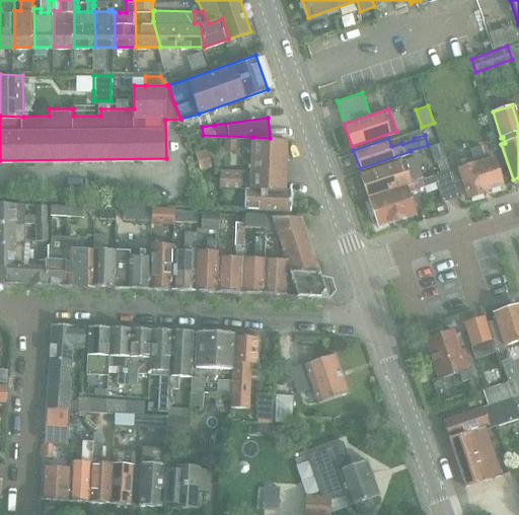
[(236,137),(224,137),(223,149),(235,149),(236,137)]
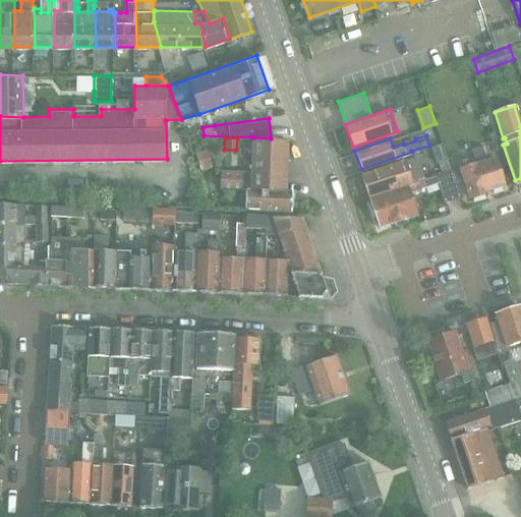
[(251,187),(287,188),(289,138),(271,138),(253,137),(252,168),(251,187)]
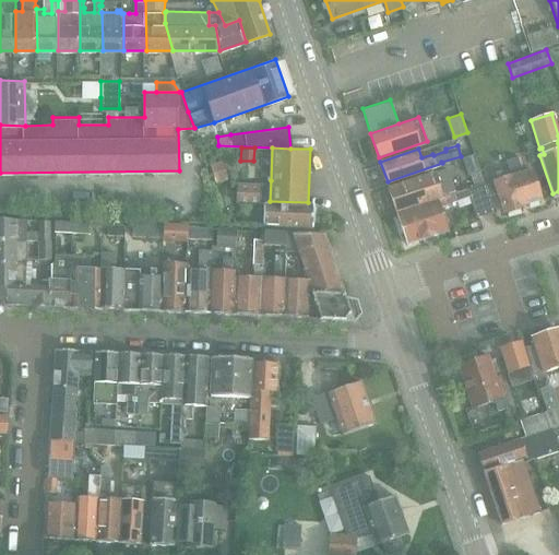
[(480,169),(474,151),(462,156),(468,174),(480,169)]
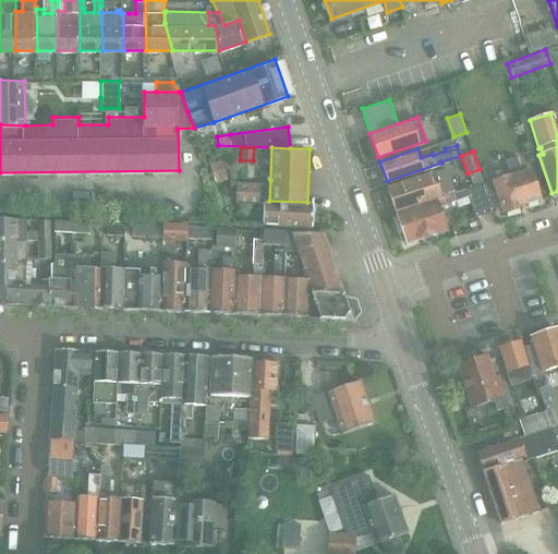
[(520,201),(538,194),(529,165),(520,168),(514,153),(504,157),(509,171),(490,177),(501,209),(521,203),(520,201)]
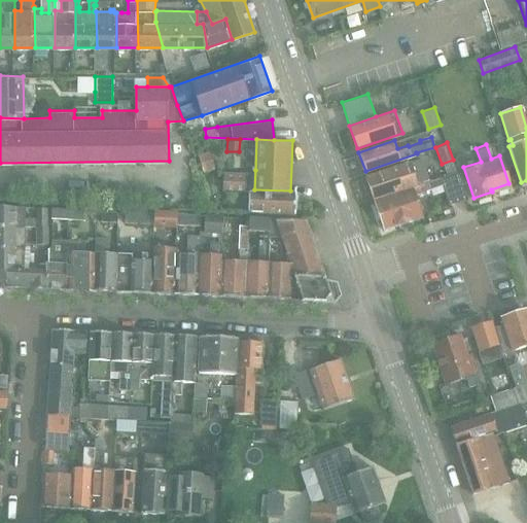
[(215,167),(209,148),(197,152),(203,170),(215,167)]
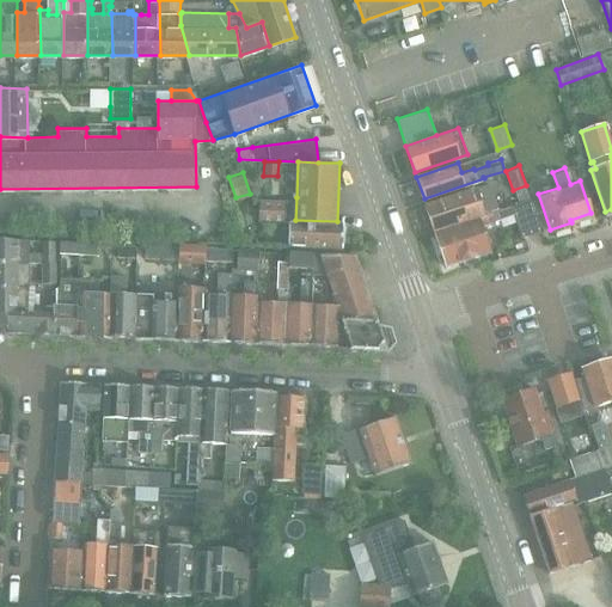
[(426,203),(435,231),(485,214),(476,186),(426,203)]
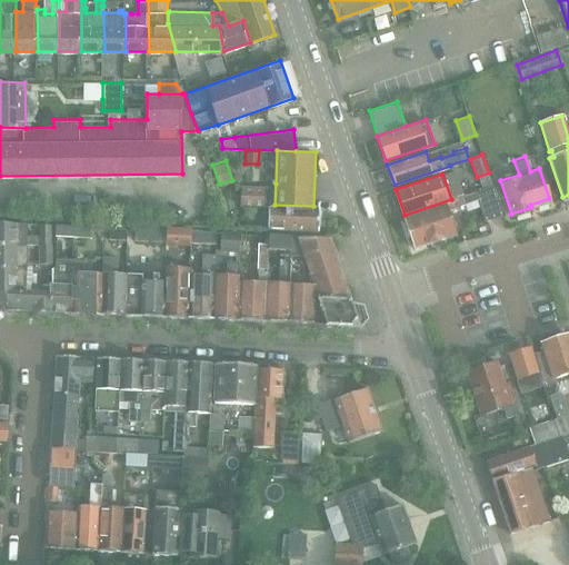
[(275,205),(276,184),(263,184),(263,185),(240,184),(239,204),(261,204),(275,205)]
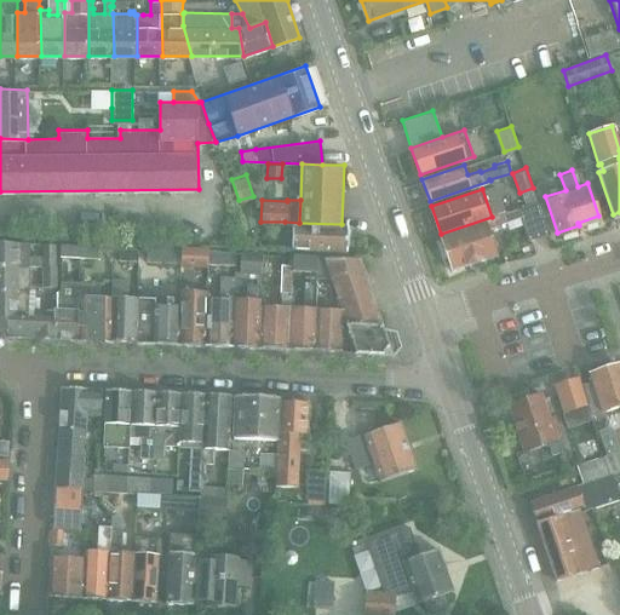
[(529,239),(549,233),(538,201),(518,208),(529,239)]
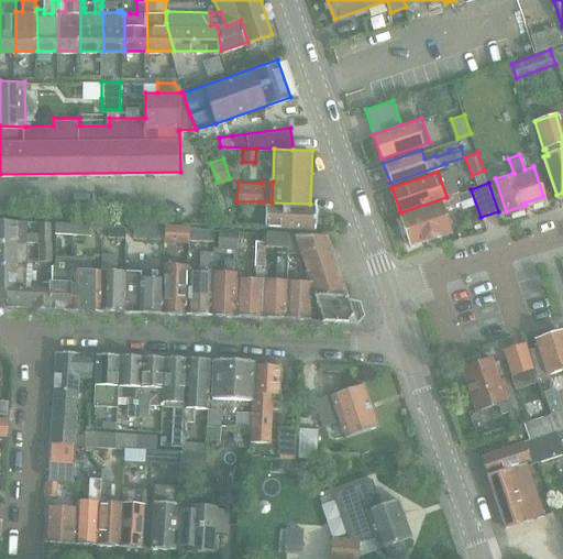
[(443,207),(460,201),(456,194),(446,197),(400,212),(410,244),(451,231),(443,207)]
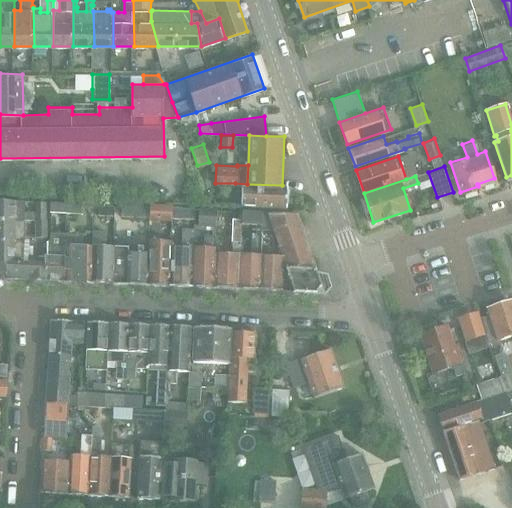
[(282,185),(247,184),(235,183),(235,202),(242,202),(242,204),(287,206),(288,186),(282,185)]
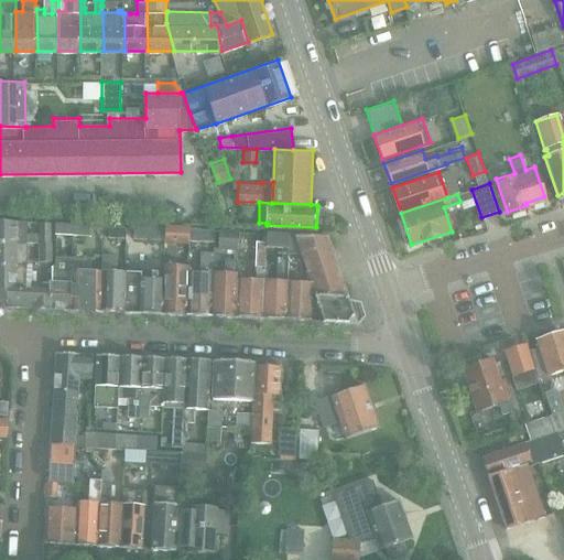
[(28,219),(0,217),(0,240),(28,243),(28,241),(28,240),(38,240),(38,243),(51,244),(51,239),(50,219),(38,219),(38,233),(28,233),(28,219)]
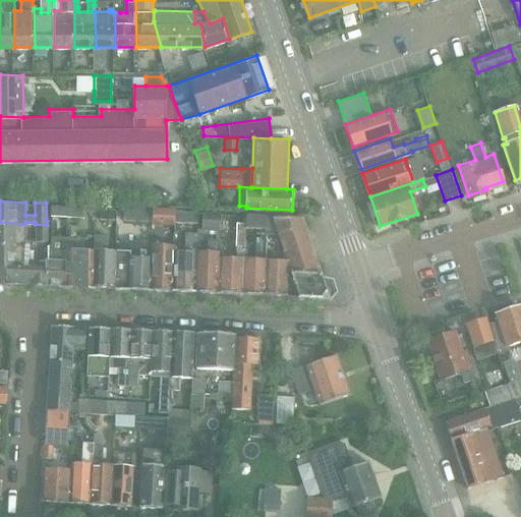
[(50,214),(68,215),(68,205),(51,204),(50,214)]
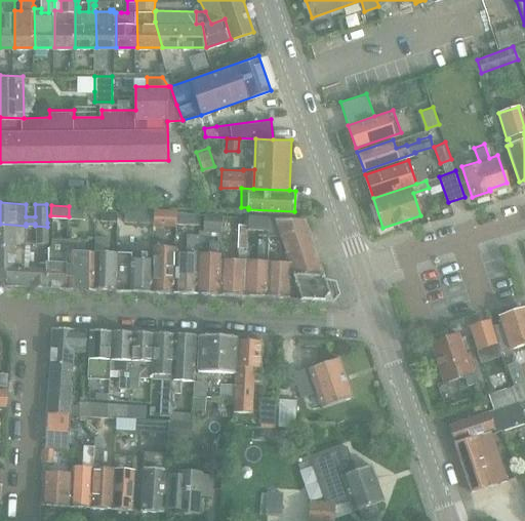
[(84,206),(69,206),(69,216),(84,216),(84,206)]
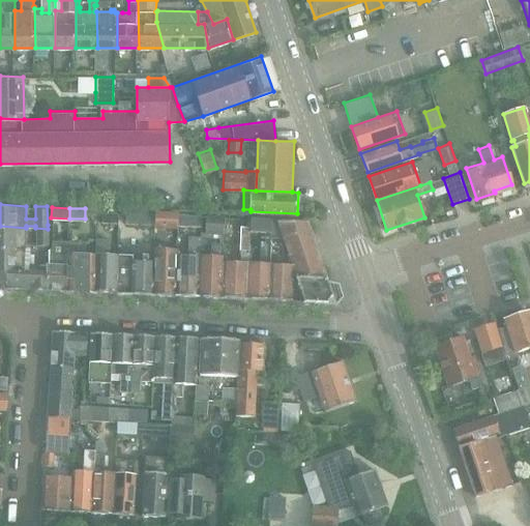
[(154,225),(155,208),(154,208),(154,211),(125,210),(124,223),(154,223),(154,225)]
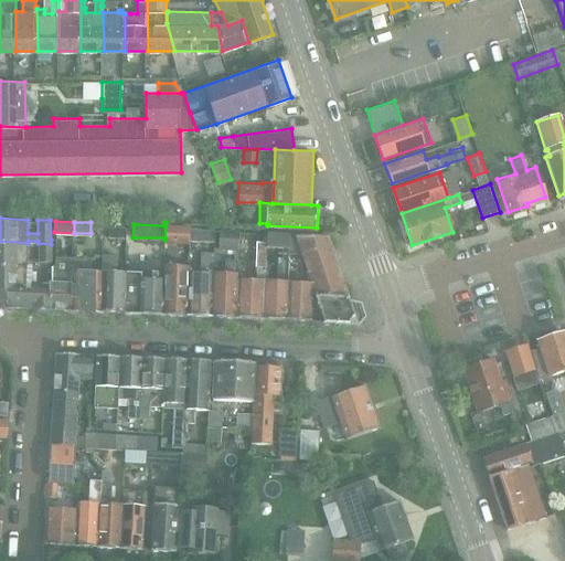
[(189,239),(191,239),(192,228),(189,228),(189,222),(166,222),(164,240),(189,241),(189,239)]
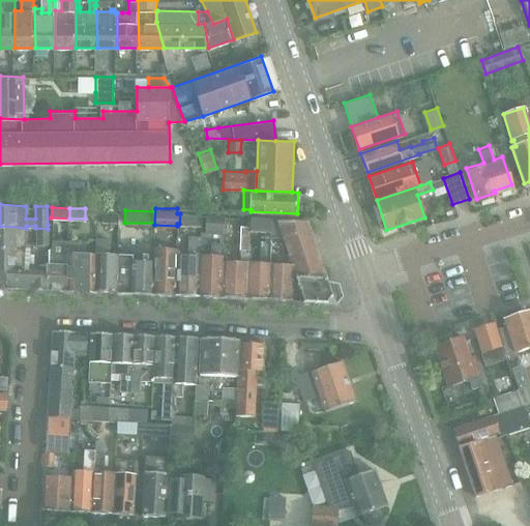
[(117,210),(100,210),(100,221),(117,221),(117,210)]
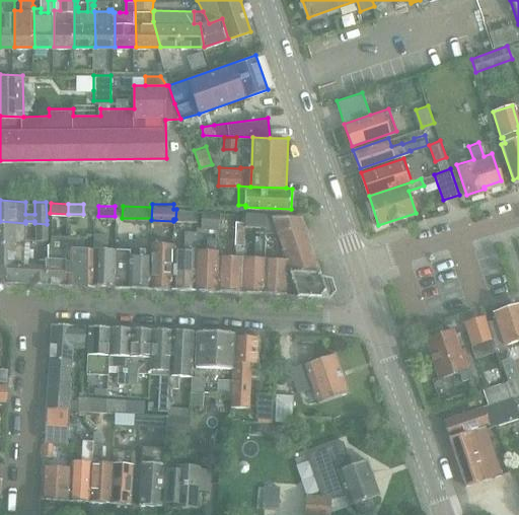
[(218,227),(220,210),(202,208),(200,226),(218,227)]
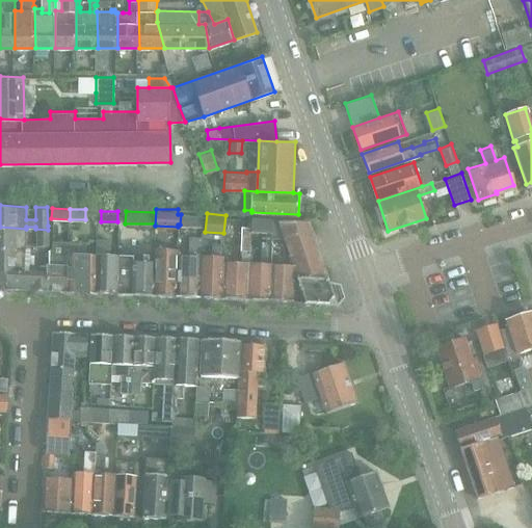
[(180,225),(202,226),(202,215),(181,214),(180,225)]
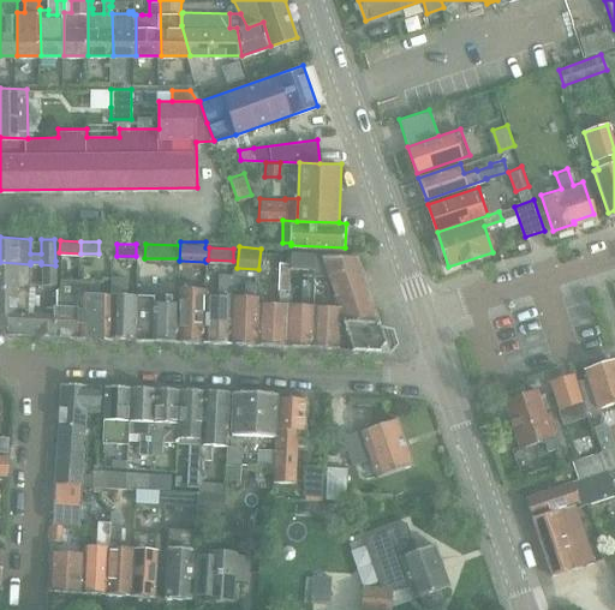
[(315,280),(315,273),(316,273),(316,253),(291,252),(291,262),(291,265),(308,265),(306,279),(304,279),(303,303),(290,303),(287,345),(315,346),(315,303),(312,303),(315,280)]
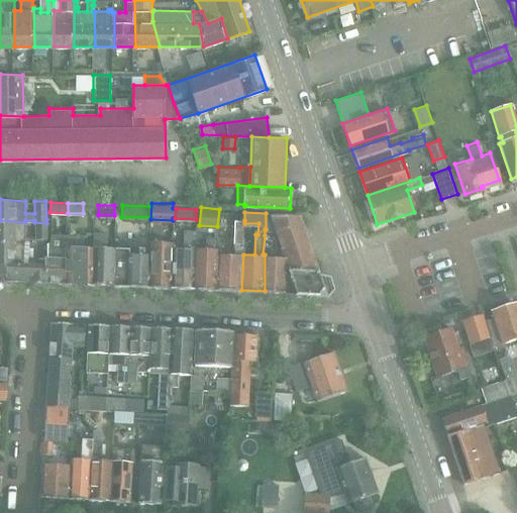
[(272,213),(266,213),(266,229),(277,230),(272,213)]
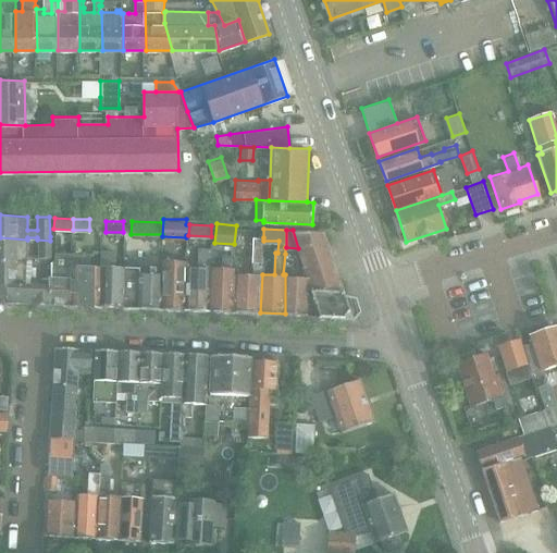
[(323,232),(293,230),(298,248),(306,274),(307,274),(308,278),(322,316),(343,317),(349,308),(323,232)]
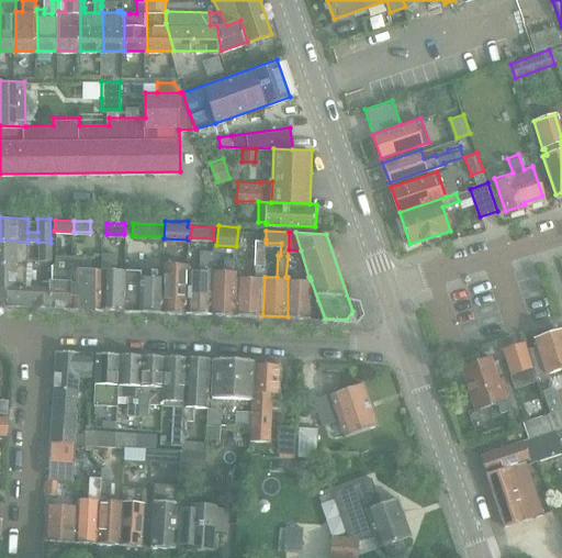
[(0,263),(31,264),(31,261),(31,256),(27,256),(27,242),(0,240),(0,263)]
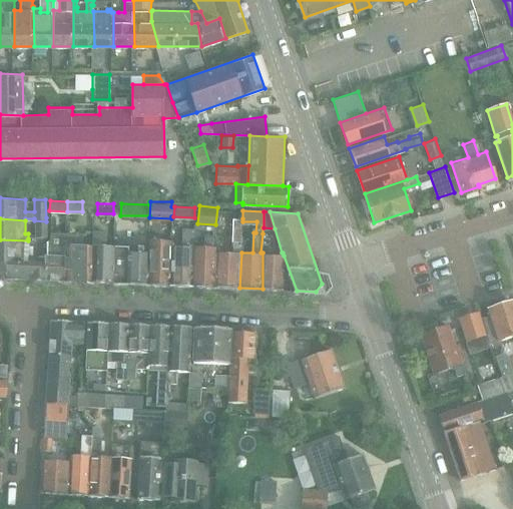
[(242,221),(242,218),(233,218),(232,244),(233,244),(233,252),(216,251),(215,287),(239,288),(241,252),(242,221)]
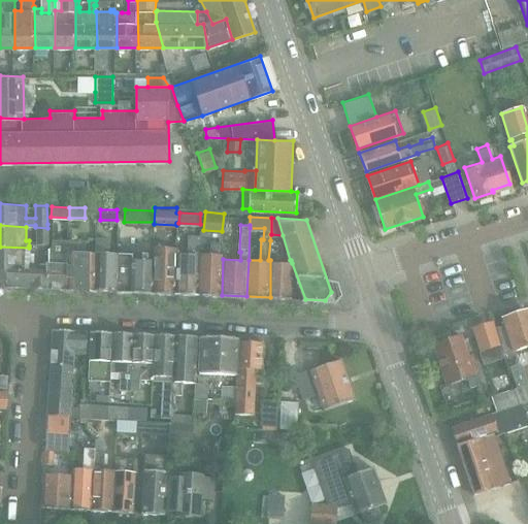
[(47,242),(47,228),(35,227),(35,242),(47,242)]
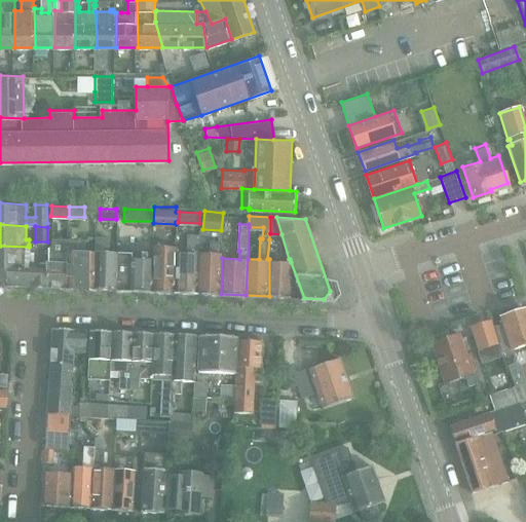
[(262,238),(263,227),(249,227),(248,259),(259,259),(260,238),(262,238)]
